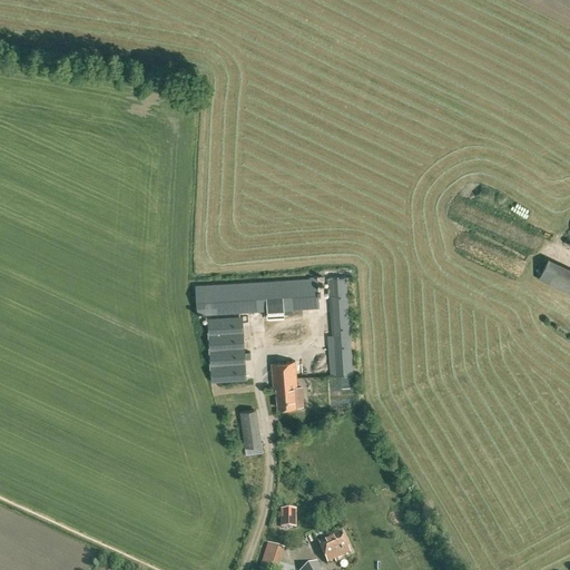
[(569,293),(569,267),(549,257),(546,264),(539,278),(569,293)]
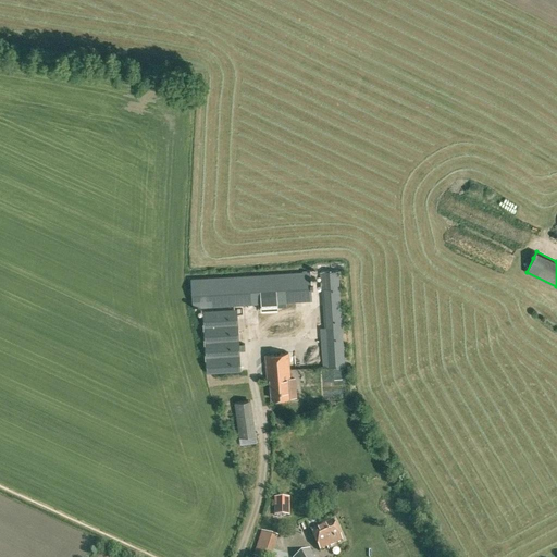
[(322,367),(345,366),(342,322),(338,270),(320,271),(323,327),(320,327),(322,367)]
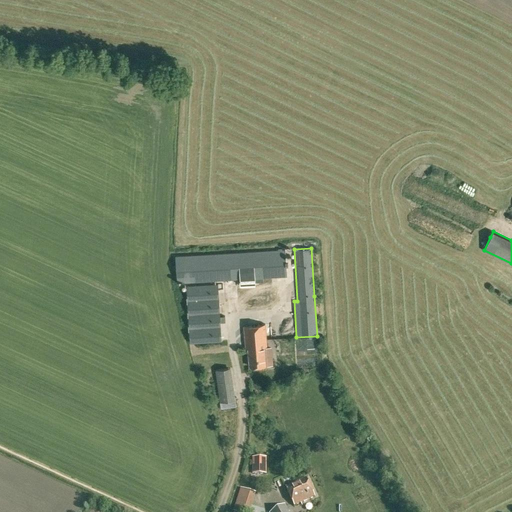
[(186,282),(256,278),(287,277),(285,249),(259,251),(226,253),(184,255),(175,256),(177,283),(186,282)]
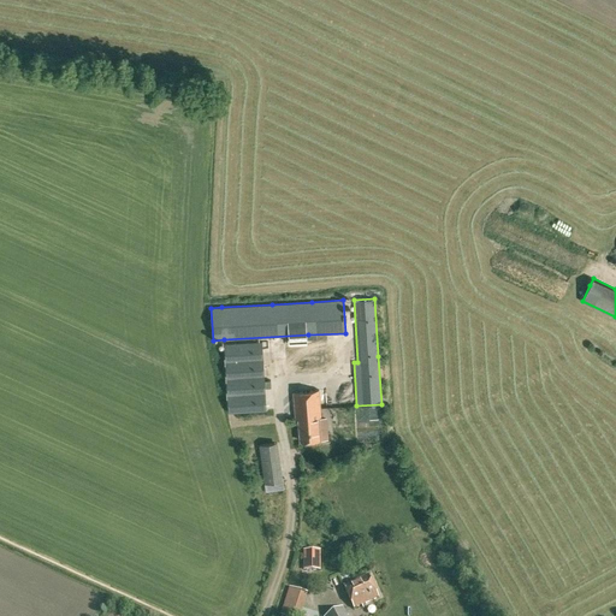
[(229,413),(266,410),(262,342),(224,343),(229,413)]
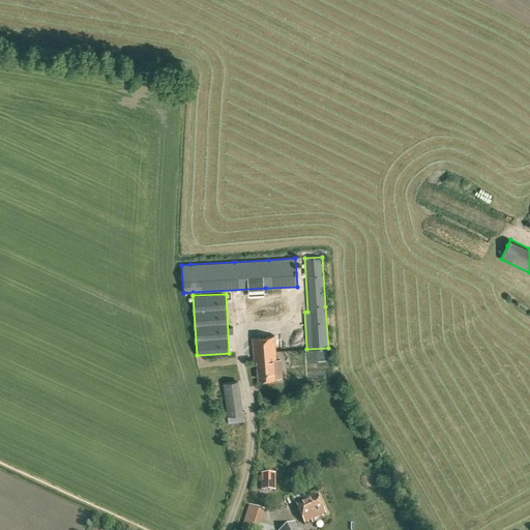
[(276,358),(274,335),(252,337),(254,360),(257,360),(258,379),(283,377),(282,358),(276,358)]
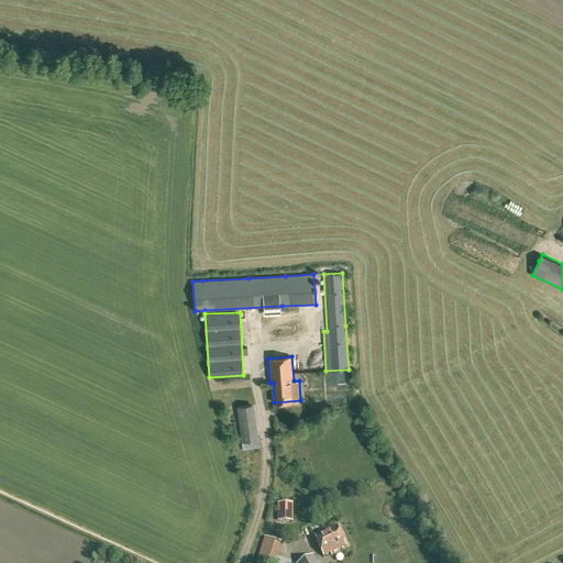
[(242,442),(258,440),(254,404),(236,406),(242,442)]
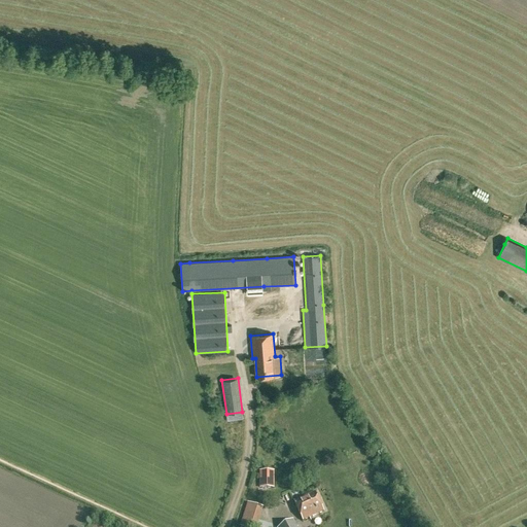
[(260,488),(273,488),(273,471),(260,471),(260,488)]
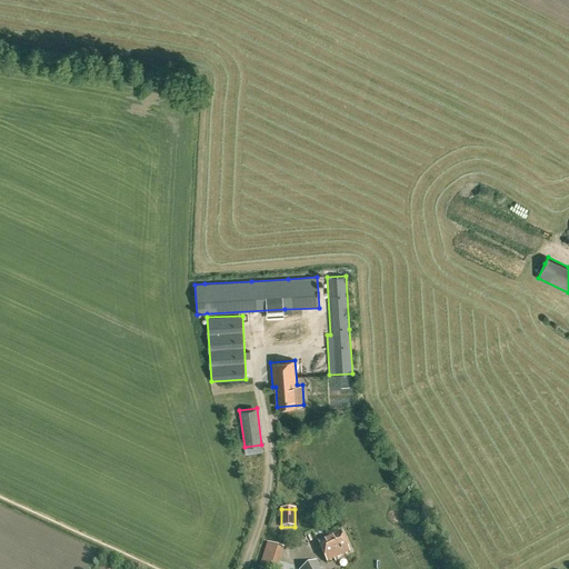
[(327,562),(349,552),(340,531),(318,541),(327,562)]
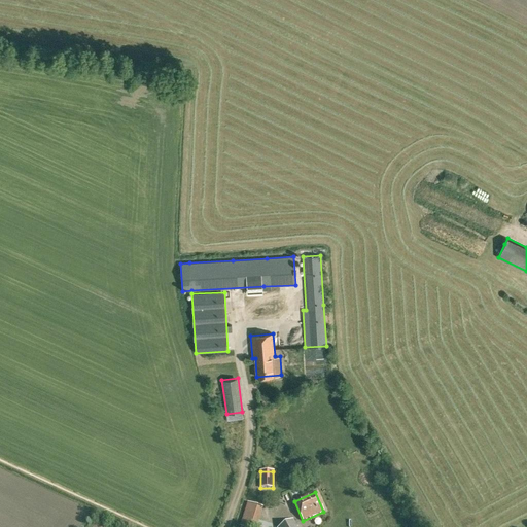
[(242,526),(256,526),(264,507),(248,502),(240,526),(242,526)]
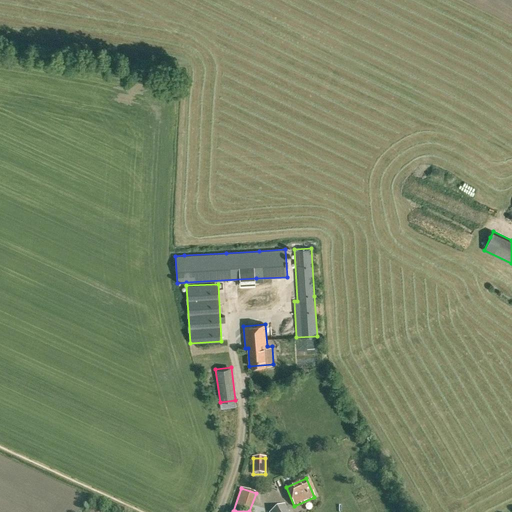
All buildings are outlined.
